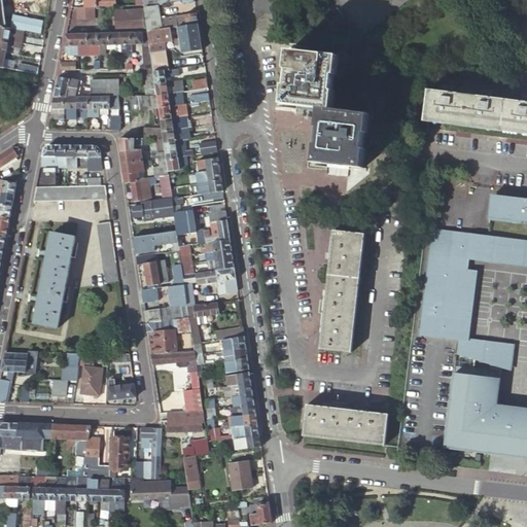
[(143,0),(144,6),(145,8),(159,6),(166,0),(143,0)]
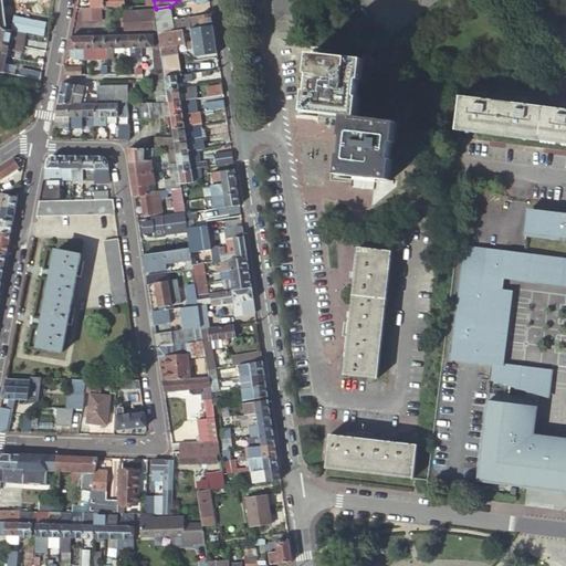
[(171,18),(170,7),(156,9),(156,10),(157,20),(171,18)]
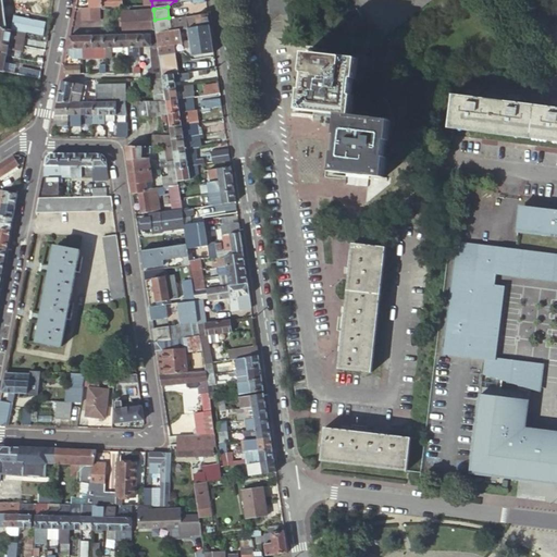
[(89,8),(82,8),(82,21),(101,21),(100,8),(89,8)]
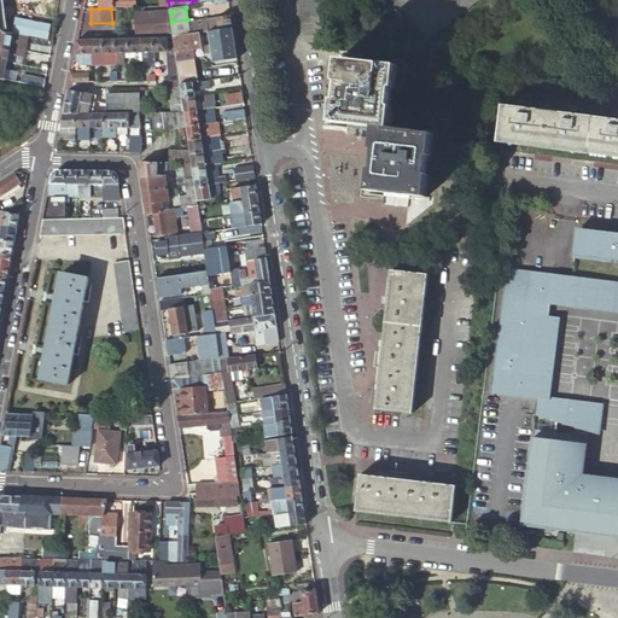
[(155,36),(174,36),(172,22),(170,11),(167,11),(135,13),(136,38),(143,38),(155,36)]
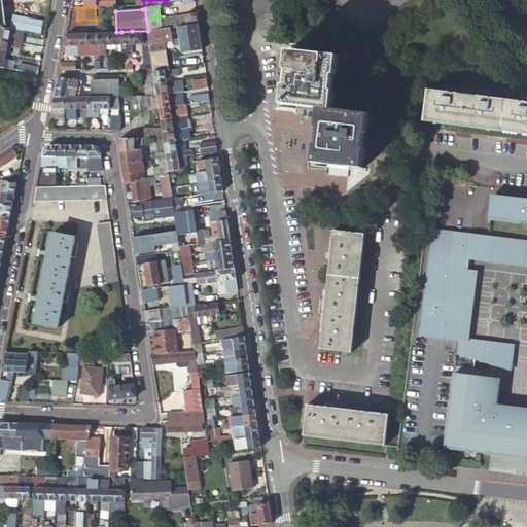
[(200,24),(198,12),(177,16),(177,21),(167,23),(168,29),(171,28),(178,27),(200,24)]
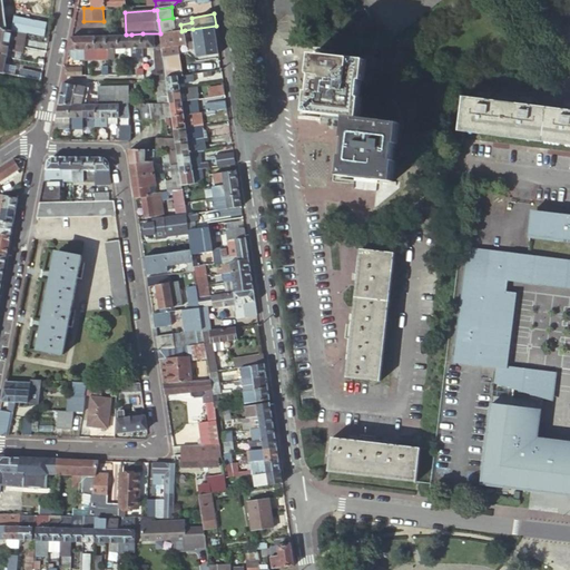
[(27,32),(46,37),(48,22),(15,16),(11,30),(27,32)]
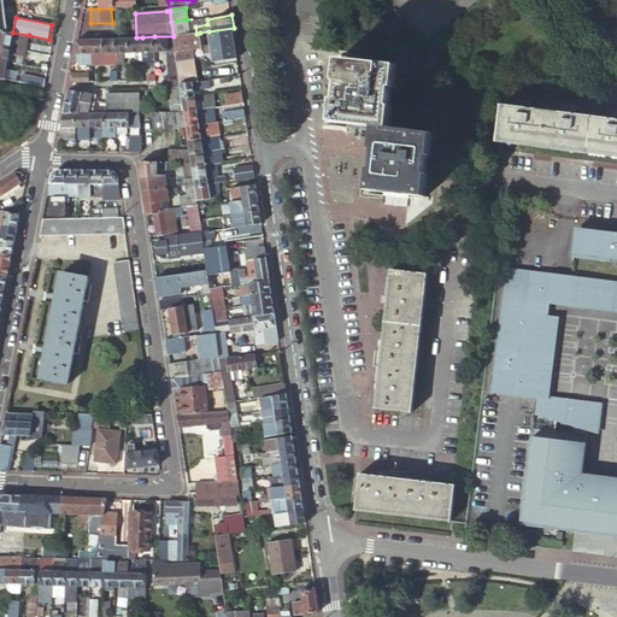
[(188,22),(187,19),(171,22),(174,36),(175,36),(189,34),(188,22)]
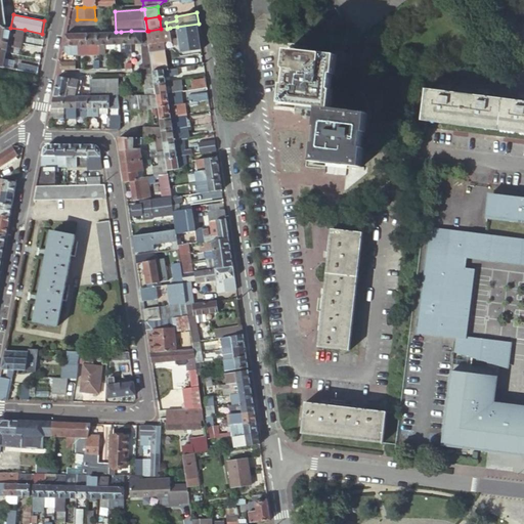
[(202,49),(199,24),(177,27),(179,38),(174,39),(175,45),(180,44),(181,52),(202,49)]
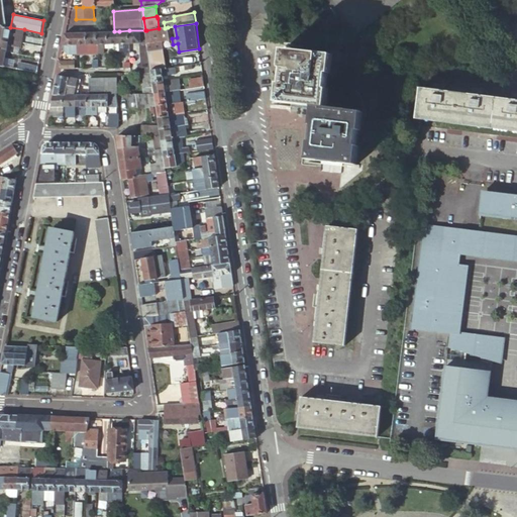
[(24,29),(10,27),(0,25),(0,37),(15,41),(16,37),(22,39),(24,29)]
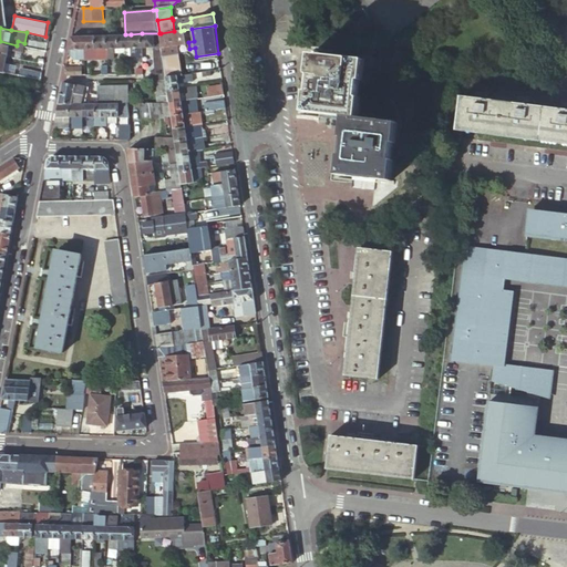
[(181,31),(174,31),(161,33),(160,33),(161,45),(162,48),(163,57),(178,54),(177,45),(186,44),(184,30),(181,31)]
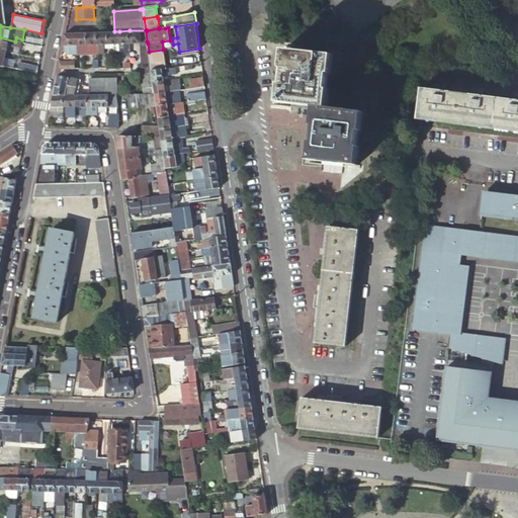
[(130,44),(130,30),(119,31),(119,44),(130,44)]
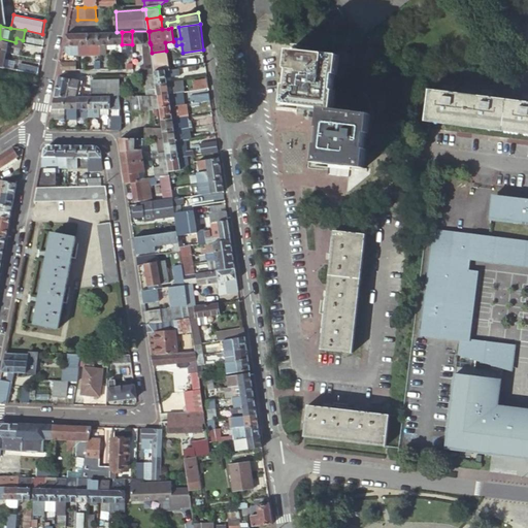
[(150,42),(149,31),(132,31),(132,44),(143,43),(143,42),(150,42)]
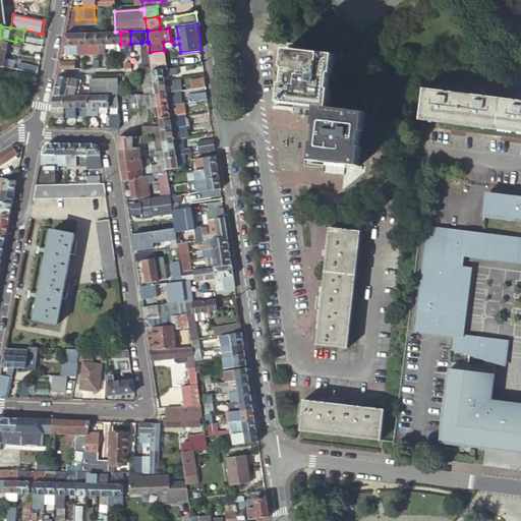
[(99,32),(89,33),(89,45),(89,53),(99,53),(99,45),(99,32)]
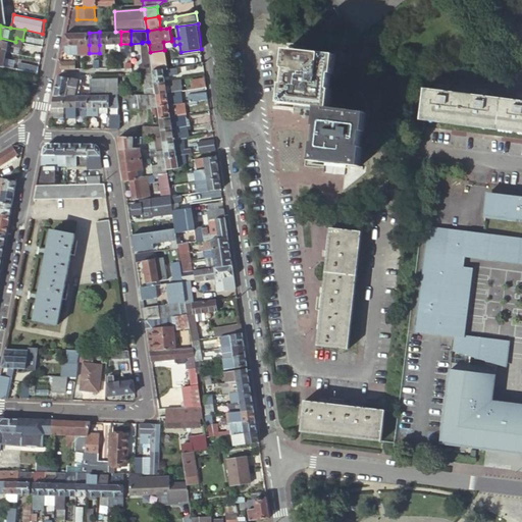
[(110,32),(99,32),(99,45),(105,44),(110,44),(110,32)]
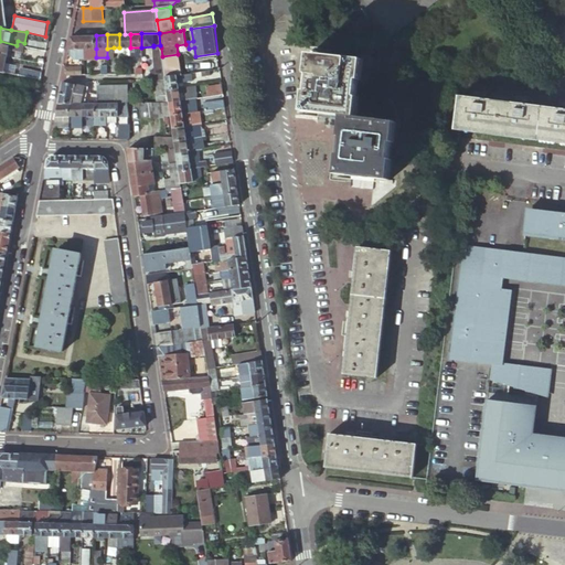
[(130,48),(130,34),(125,34),(119,34),(119,48),(130,48)]
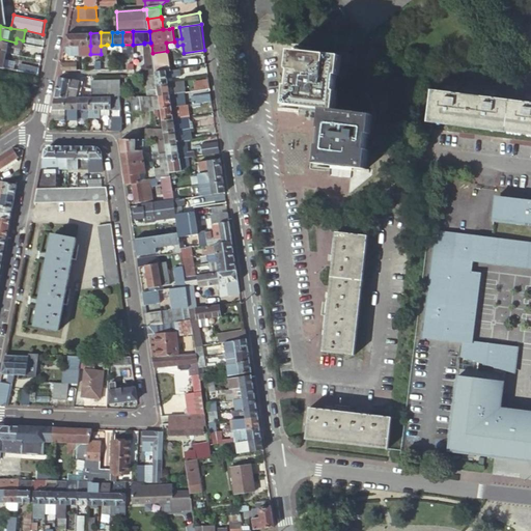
[(80,33),(67,33),(65,46),(75,46),(80,46),(80,33)]
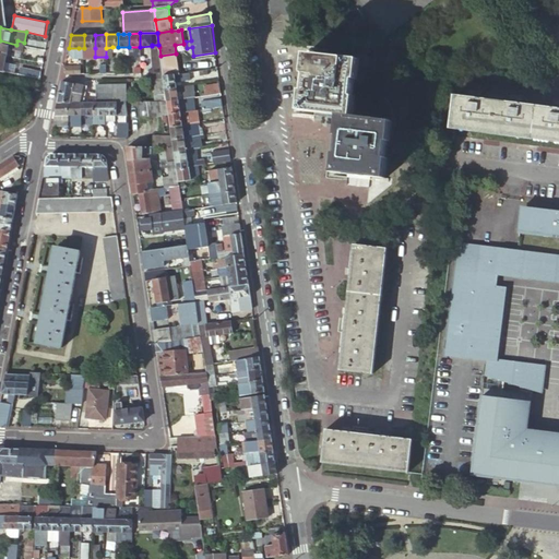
[(95,35),(84,35),(84,48),(84,55),(90,54),(90,48),(95,48),(95,35)]
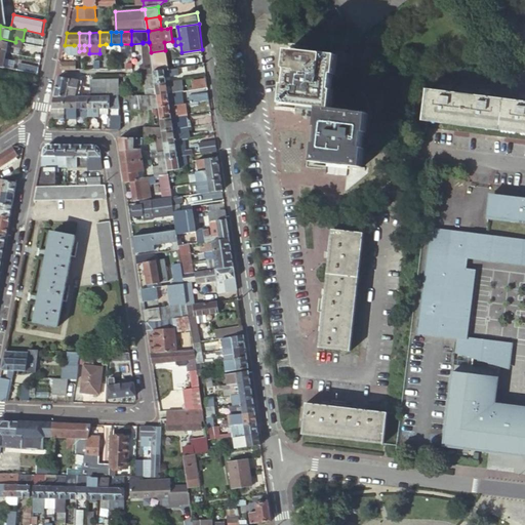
[(21,47),(22,43),(15,42),(0,38),(0,50),(7,52),(8,45),(21,47)]
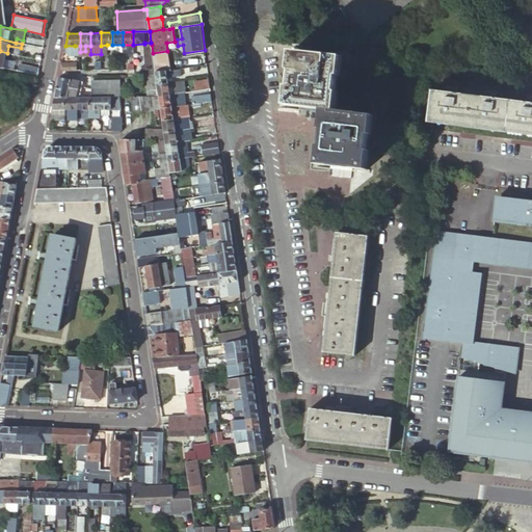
[(152,45),(151,43),(144,43),(144,44),(149,67),(155,65),(153,53),(152,45)]
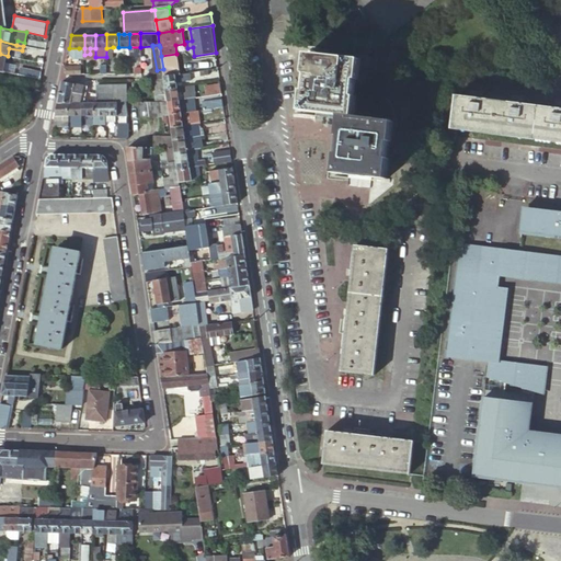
[(141,57),(140,47),(129,47),(129,54),(129,57),(141,57)]
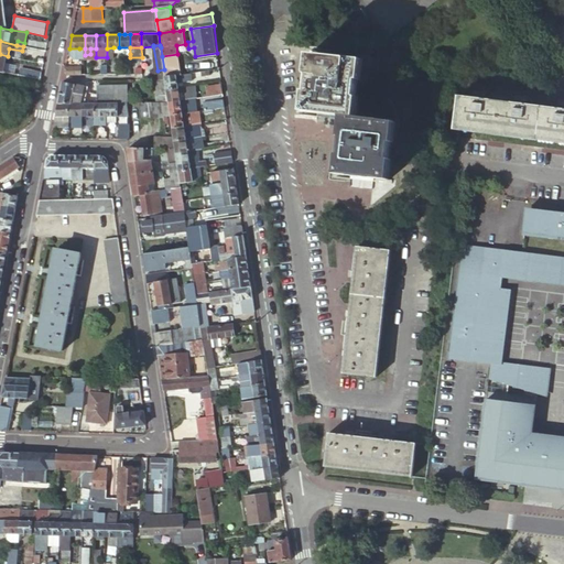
[(85,49),(79,49),(78,54),(74,55),(74,58),(75,58),(82,58),(85,58),(85,55),(85,49)]
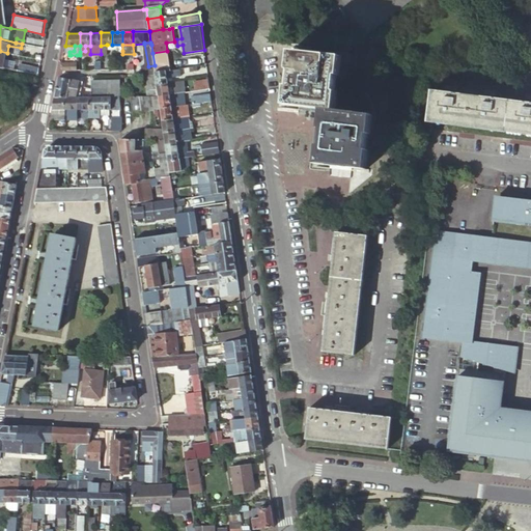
[(85,51),(80,52),(80,55),(90,54),(90,46),(85,46),(85,51)]
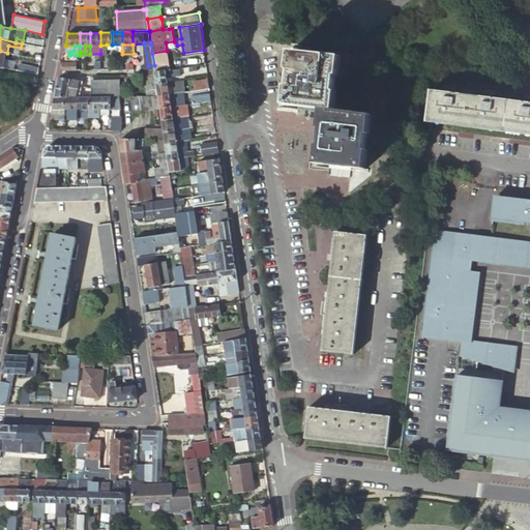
[(284,105),(292,51),(287,50),(285,69),(287,69),(285,85),(284,86),(281,105),(284,105)]
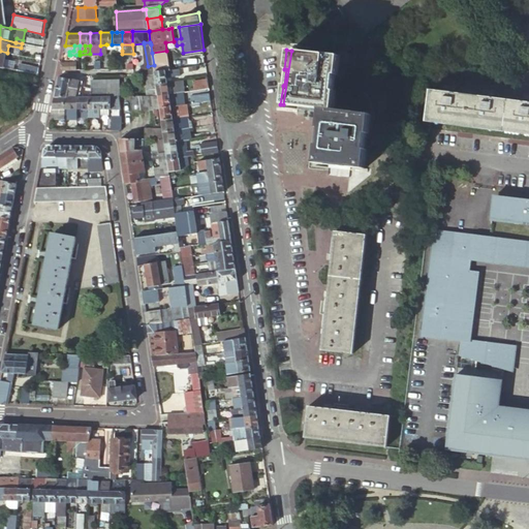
[(337,56),(291,51),(283,104),(318,109),(331,110),(333,91),(331,91),(332,74),(335,75),(337,56)]
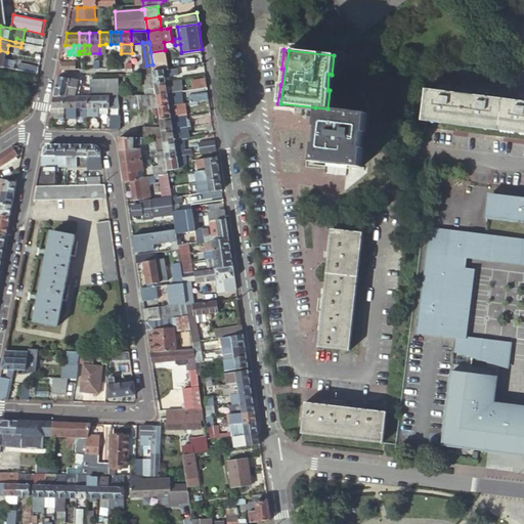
[(38,74),(40,68),(23,64),(22,70),(38,74)]
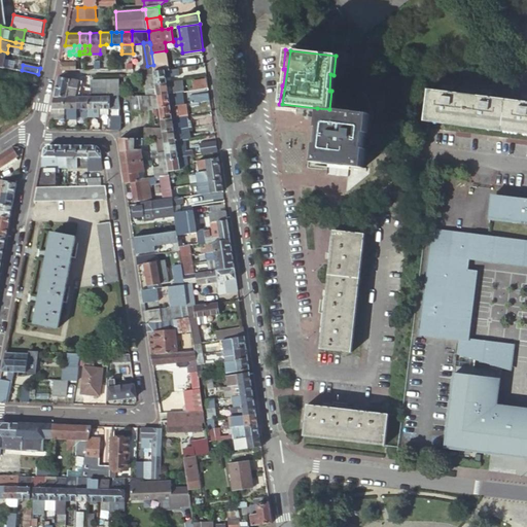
[(153,65),(147,66),(141,67),(141,73),(145,73),(154,73),(154,71),(153,65)]
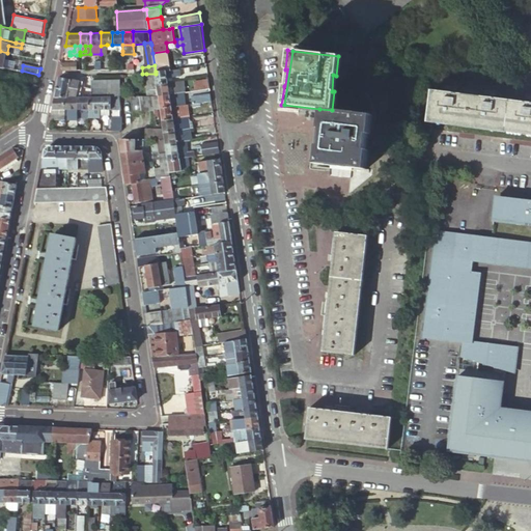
[(168,78),(175,76),(174,68),(156,72),(156,74),(157,84),(168,82),(168,78)]
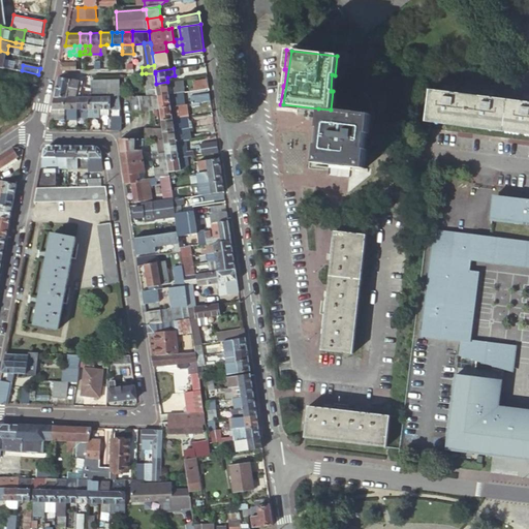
[(147,95),(158,95),(156,84),(155,73),(146,73),(147,95)]
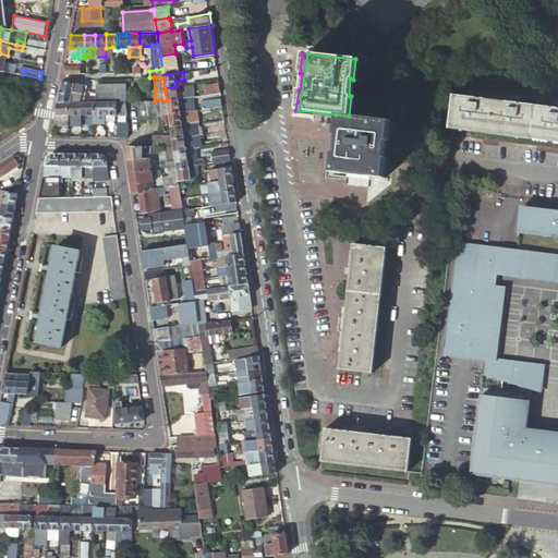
[(62,81),(58,102),(70,102),(83,101),(84,101),(86,93),(74,94),(75,84),(62,81)]
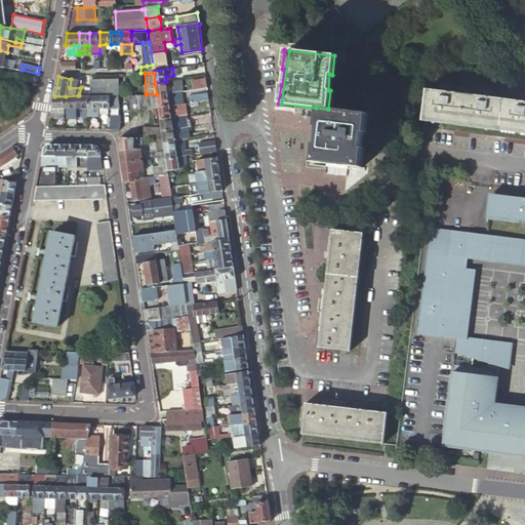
[(119,95),(120,95),(119,78),(91,79),(92,95),(98,95),(110,95),(119,95)]
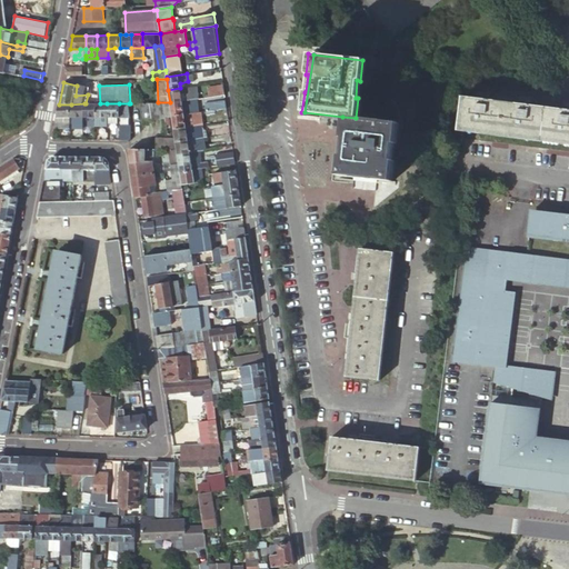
[(89,88),(77,86),(76,96),(88,95),(89,88)]
